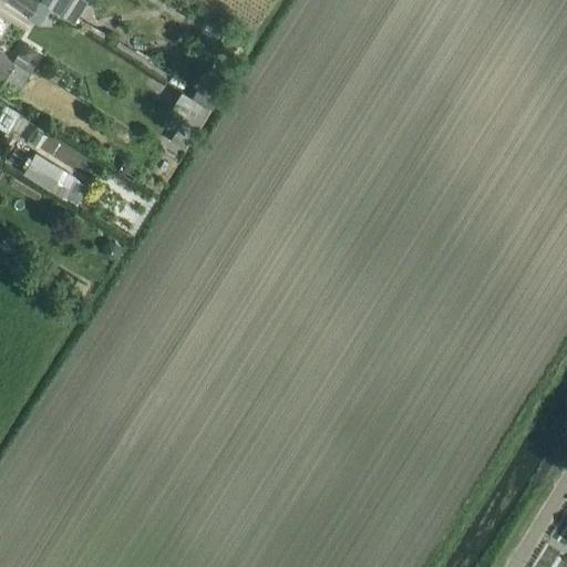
[(29,14),(37,2),(33,0),(7,0),(7,1),(29,14)]
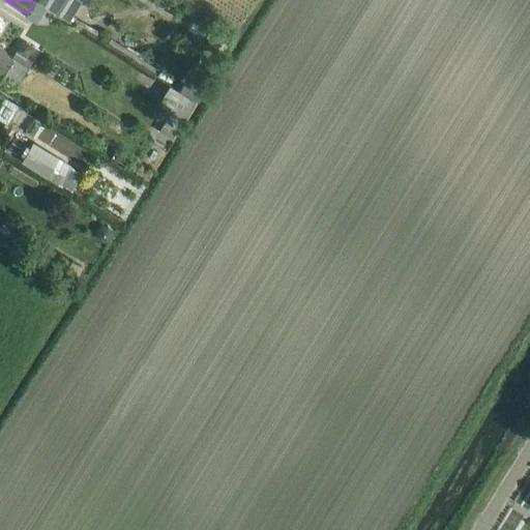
[(36,0),(36,1),(67,22),(79,5),(77,0),(36,0)]
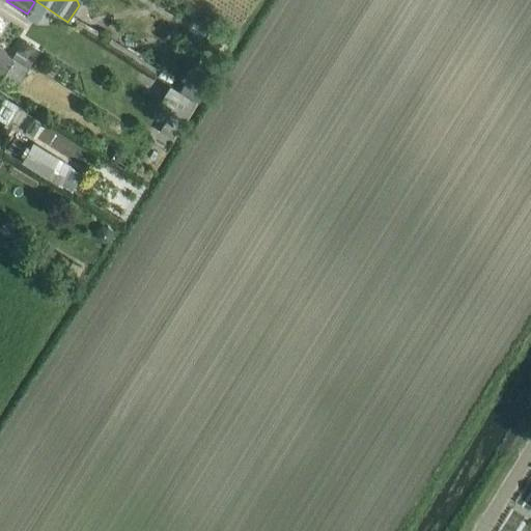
[(35,24),(45,8),(34,2),(25,19),(35,24)]
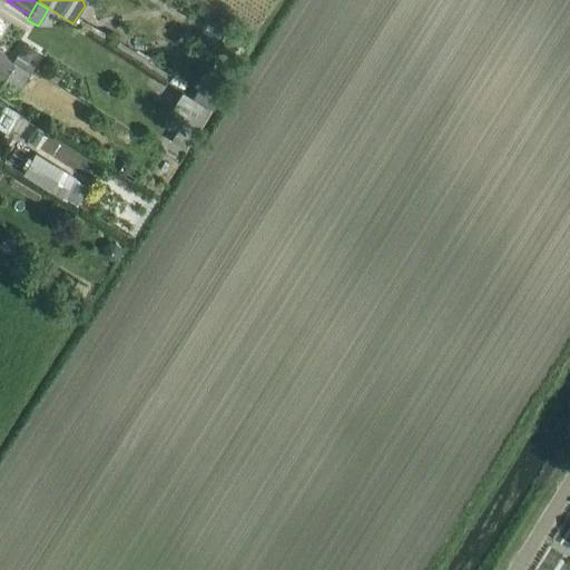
[(22,48),(18,57),(29,65),(37,52),(28,47),(22,48)]
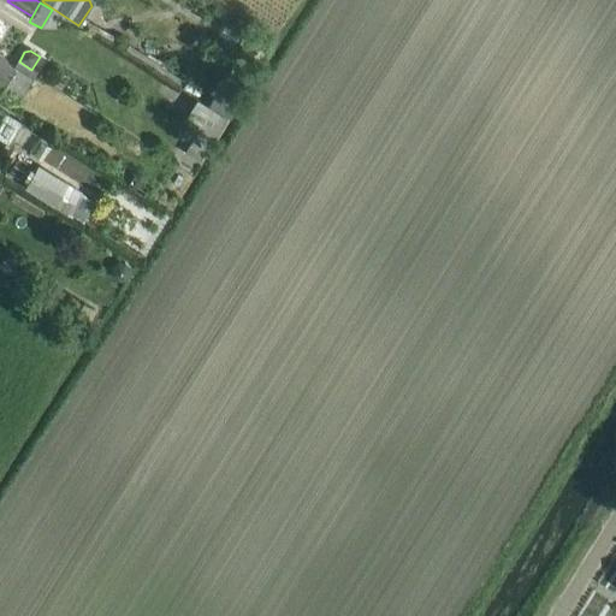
[(0,86),(12,66),(0,58),(0,86)]
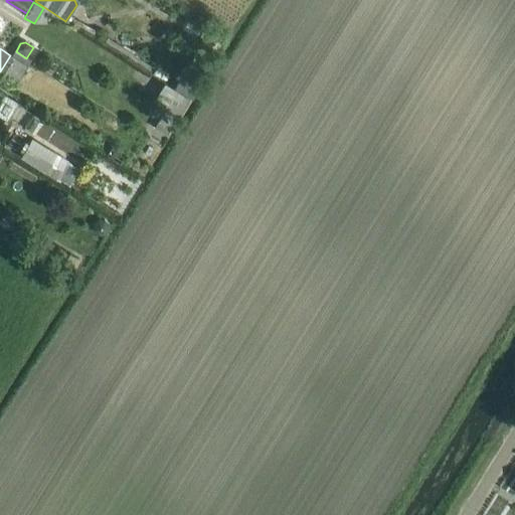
[(0,74),(15,84),(28,62),(13,53),(0,73),(0,74)]
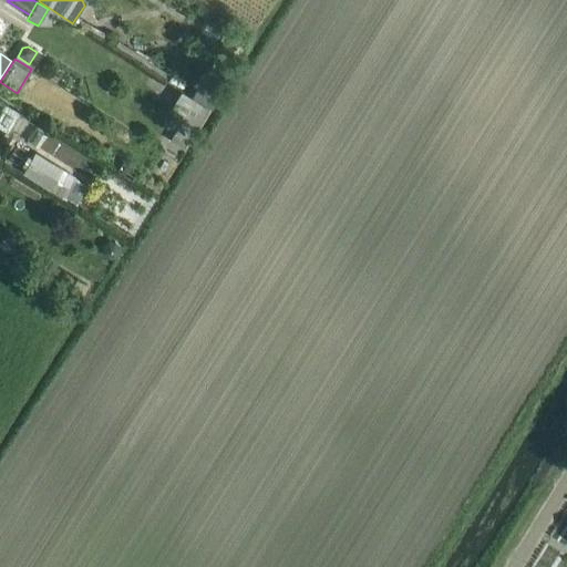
[(208,98),(218,83),(215,81),(207,76),(206,75),(202,73),(193,88),(208,98)]
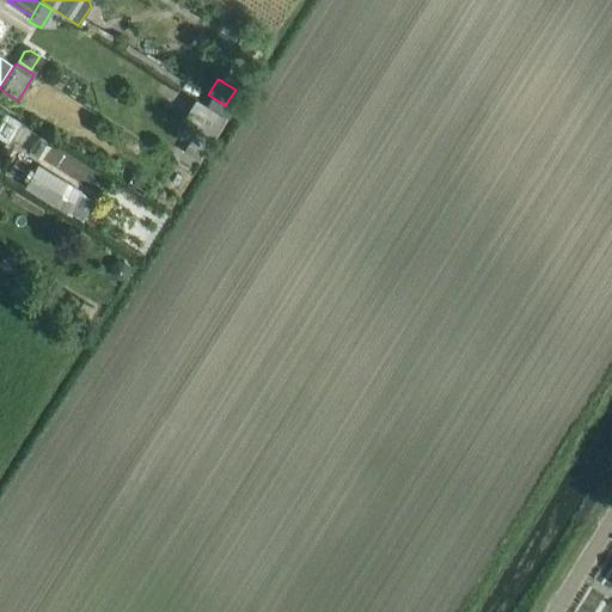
[(210,139),(224,117),(199,102),(194,98),(181,120),(196,129),(182,151),(196,160),(210,139)]
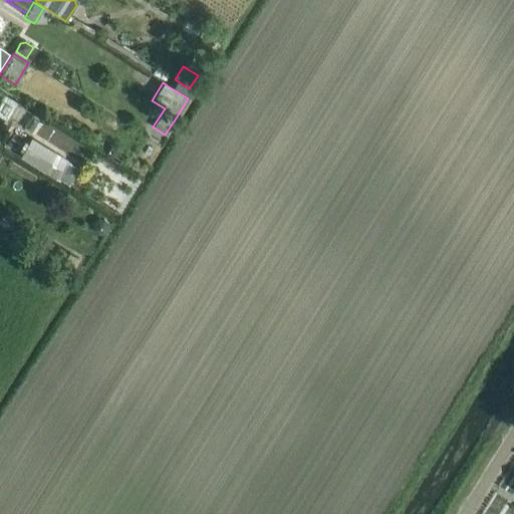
[(44,174),(56,154),(29,139),(17,158),(44,174)]
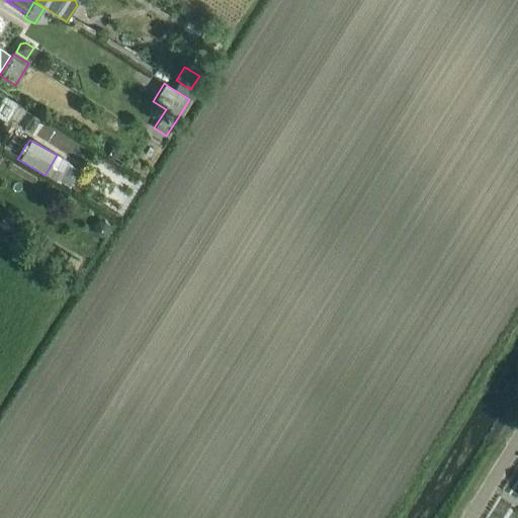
[(0,159),(0,176),(13,184),(20,172),(0,159)]
